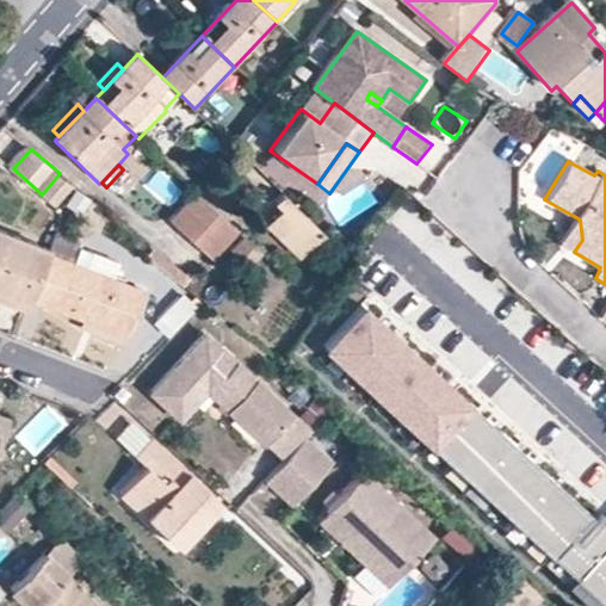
[(171,206),(185,191),(165,173),(150,189),(171,206)]
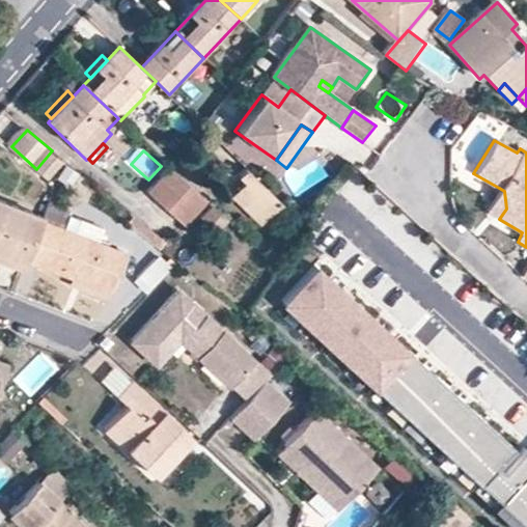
[(196,220),(211,204),(172,169),(171,170),(149,194),(155,198),(188,229),(188,228),(196,220)]
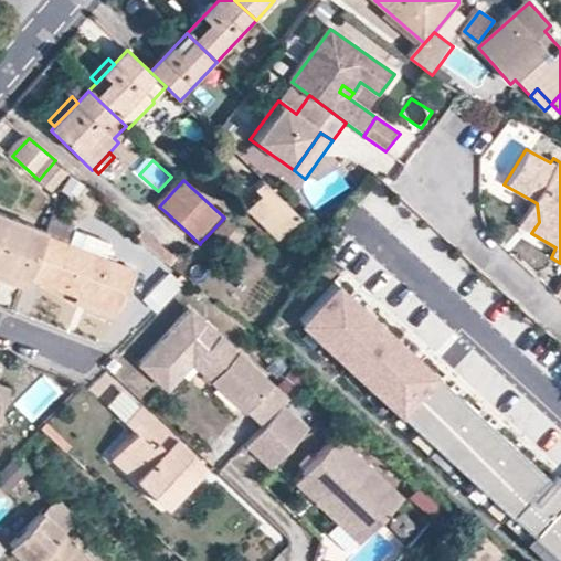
[(279,243),(294,228),(302,219),(265,181),(256,190),(263,197),(249,211),(279,243)]
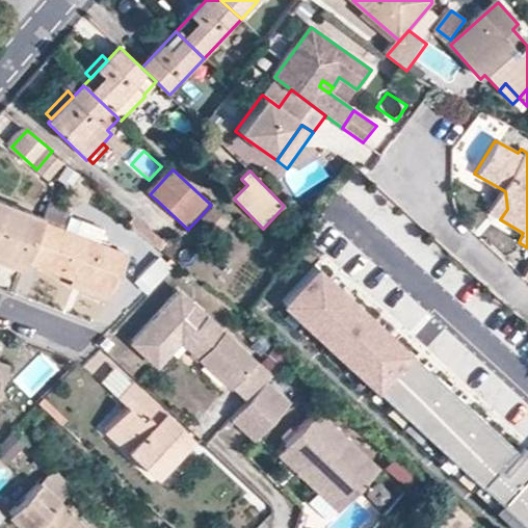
[(505,191),(500,188),(486,212),(500,219),(507,209),(505,191)]
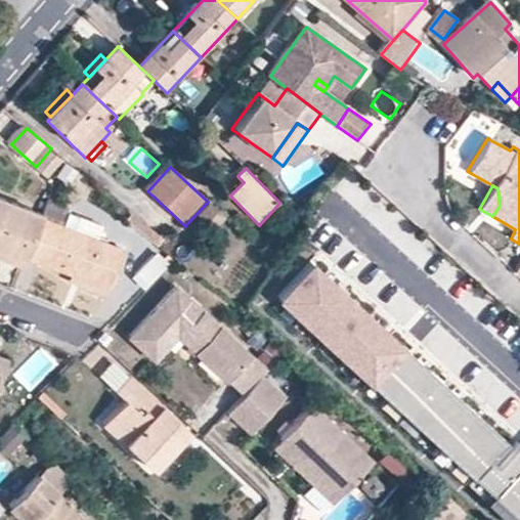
[(0,251),(26,261),(28,258),(43,215),(0,198),(0,251)]
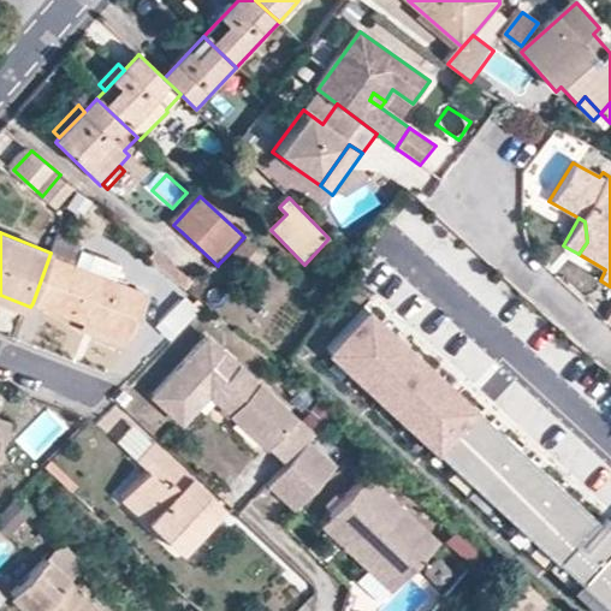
[(51,253),(33,303),(89,326),(93,316),(134,333),(147,295),(117,284),(123,267),(84,253),(85,247),(57,236),(51,253)]
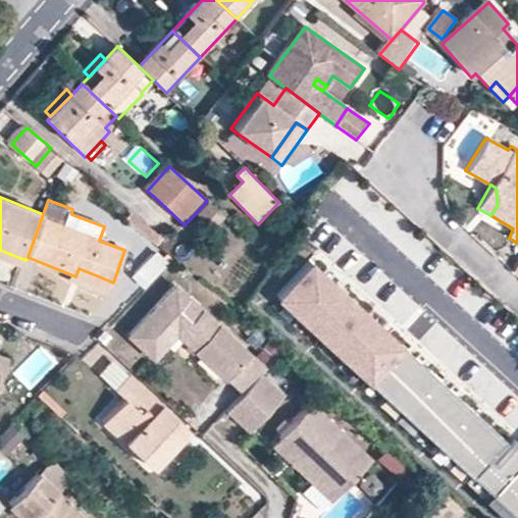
[(291,231),(299,221),(278,202),(271,210),(285,223),(283,224),(291,231)]
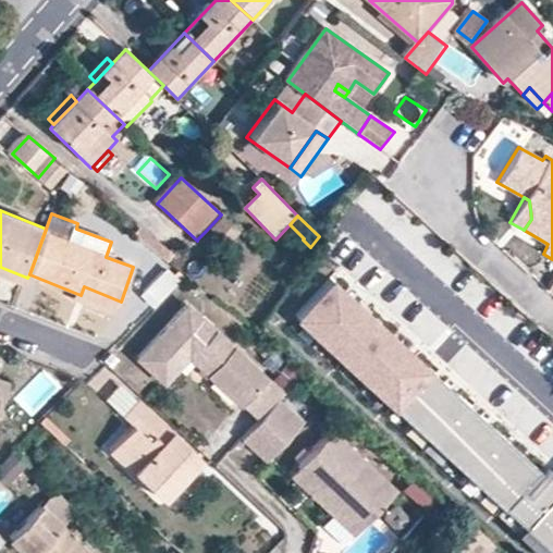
[(209,233),(206,231),(197,240),(204,244),(208,240),(205,237),(209,233)]
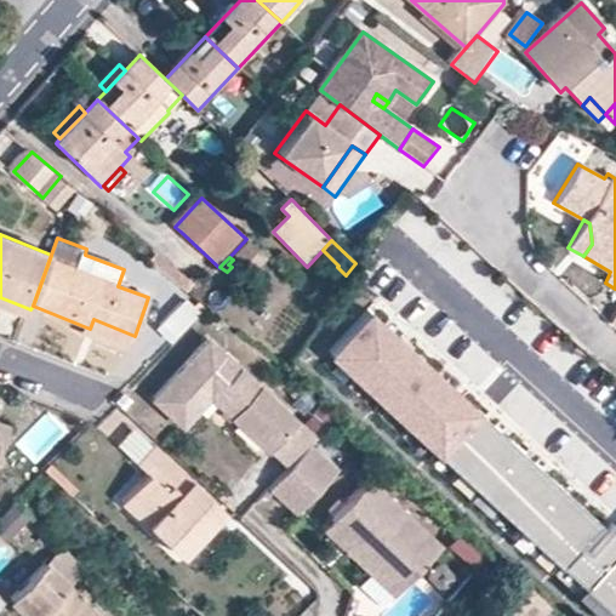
[(177,341),(206,309),(190,296),(188,295),(161,328),(177,341)]
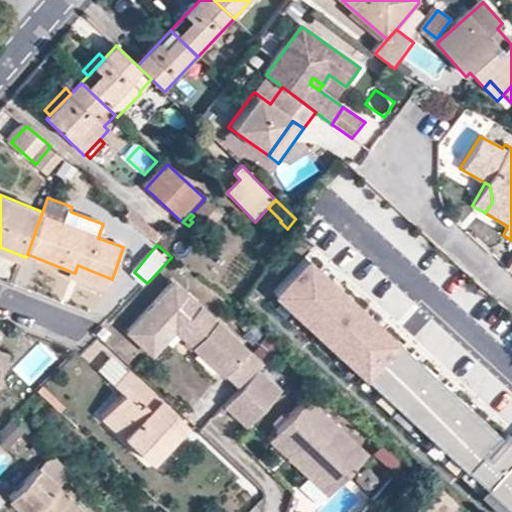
[(496,423),(302,245),(270,281),(511,504),(511,427),(505,422),(485,444),(480,440),(496,423)]
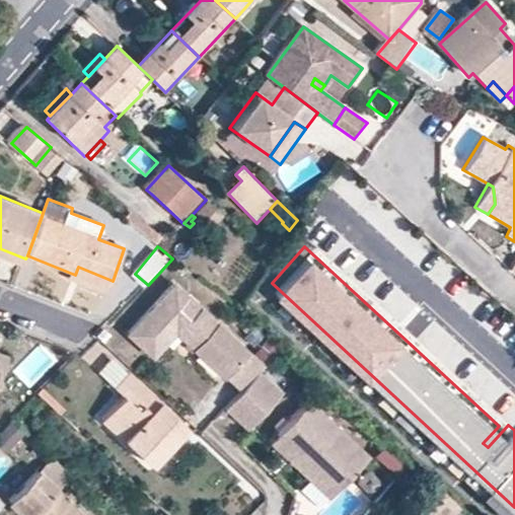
[(78,267),(75,275),(109,288),(113,281),(78,267)]
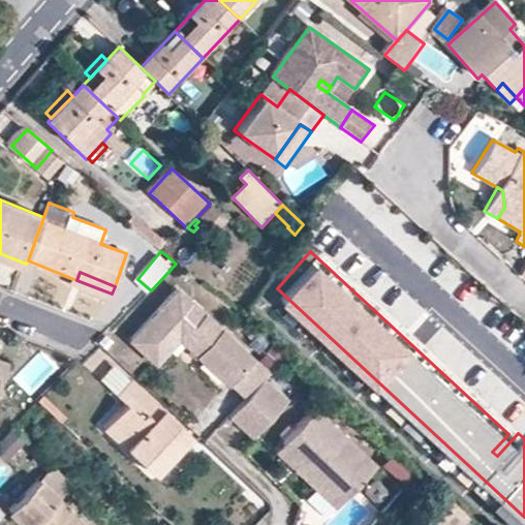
[(271,377),(179,295),(132,346),(159,370),(182,344),(247,402),(267,381),(271,377)]
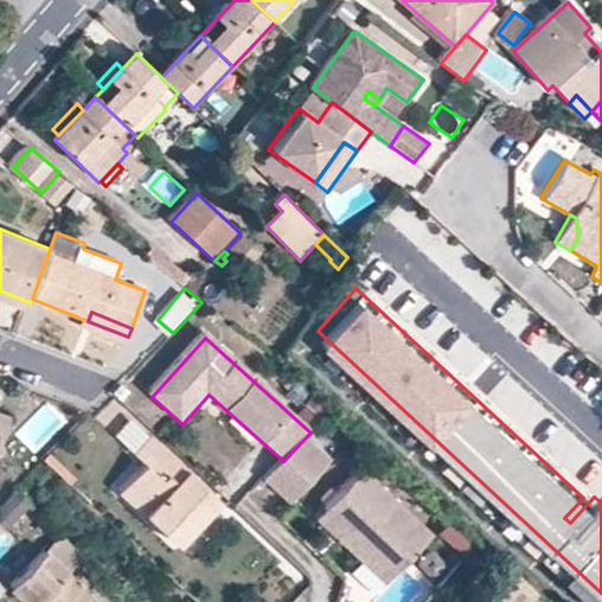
[(0,449),(13,417),(0,411),(0,449)]
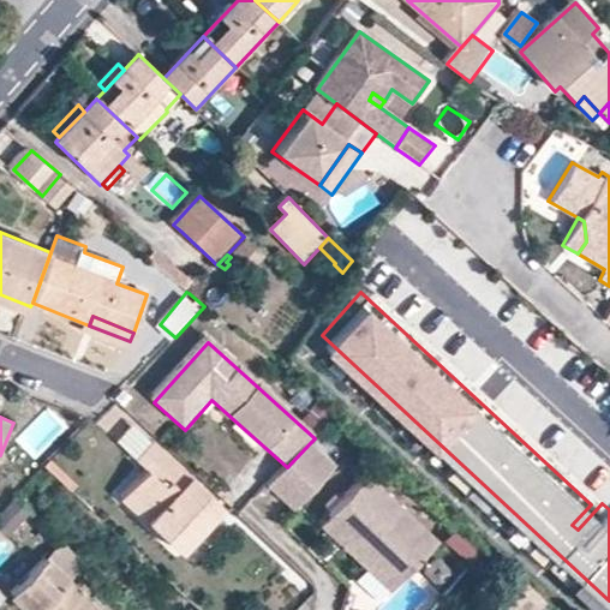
[(139,462),(155,444),(135,426),(119,443),(139,462)]
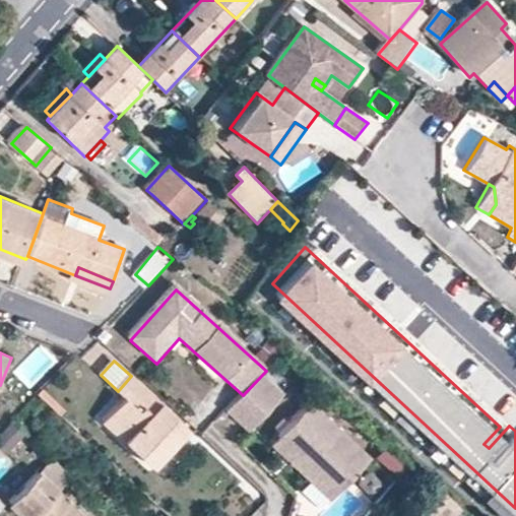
[(251,434),(285,395),(262,375),(243,395),(227,411),(251,434)]
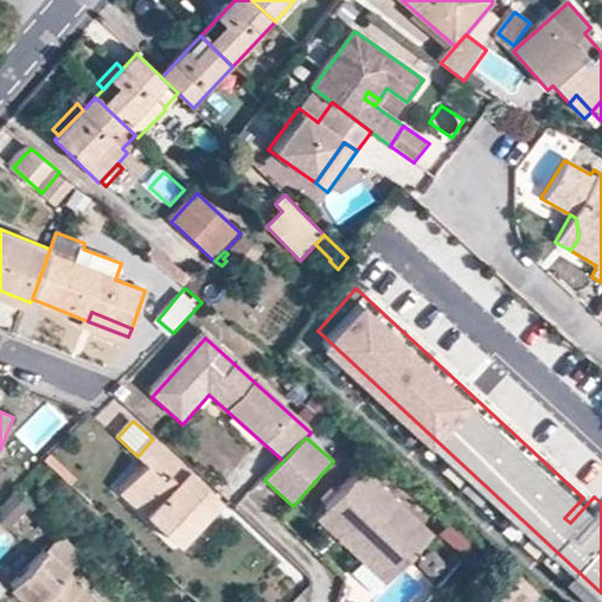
[(221,499),(154,439),(153,439),(138,456),(148,466),(122,494),(179,545),(221,499)]
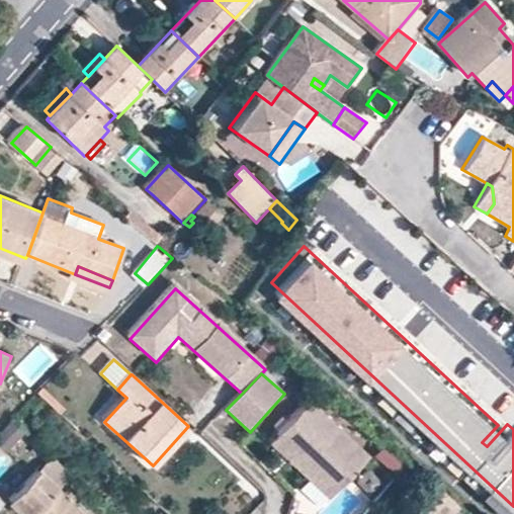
[(330,501),(369,457),(312,406),(273,449),(330,501)]
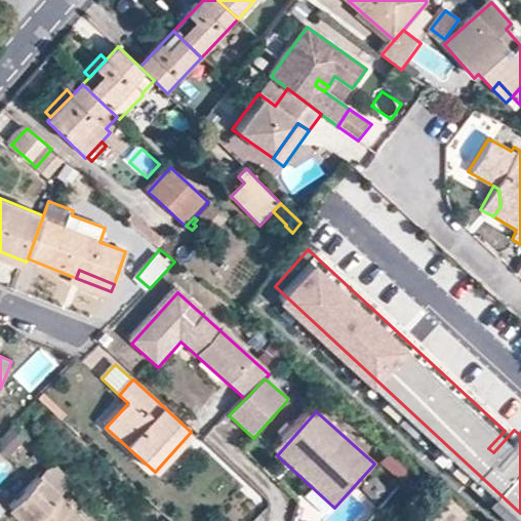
[(398,464),(408,473),(413,467),(403,456),(398,464)]
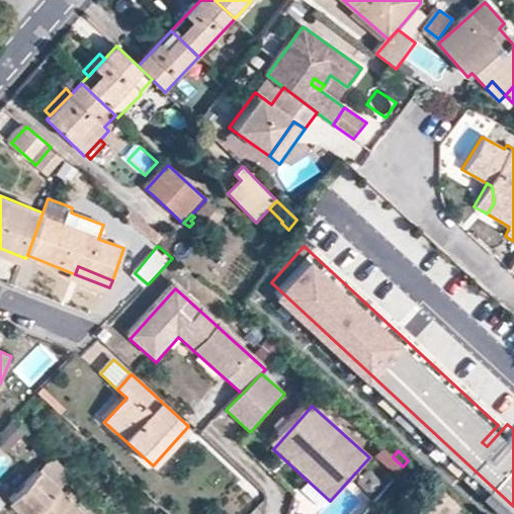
[(408,460),(403,466),(417,480),(422,473),(408,460)]
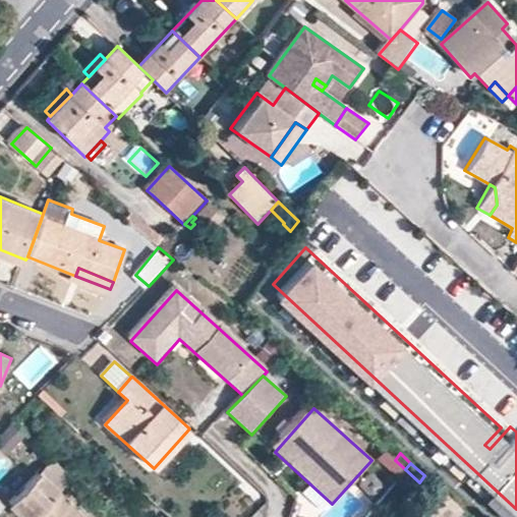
[(84,516),(42,475),(11,508),(20,516),(84,516)]
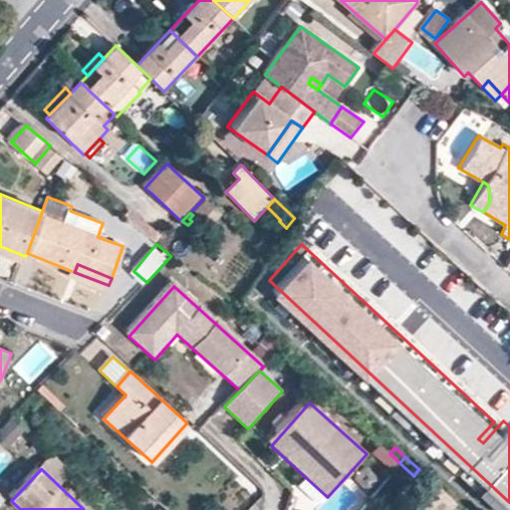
[(453,509),(457,505),(436,484),(429,478),(413,495),(428,509),(453,509)]
